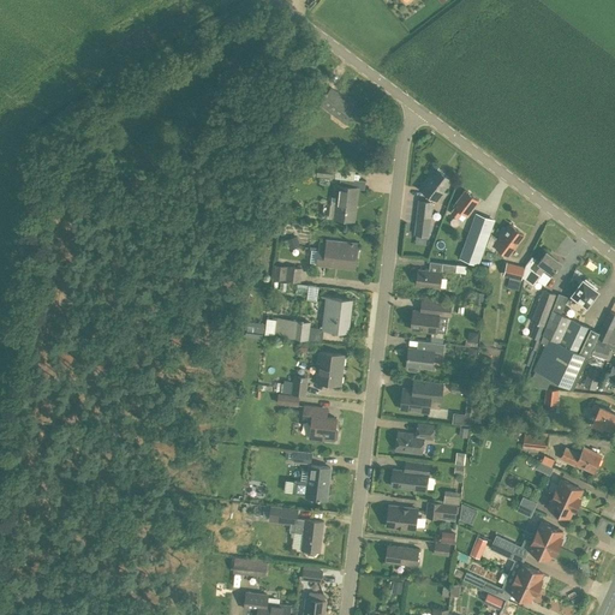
[(305,101),(315,90),(311,88),(306,93),(305,90),(300,97),(305,101)]
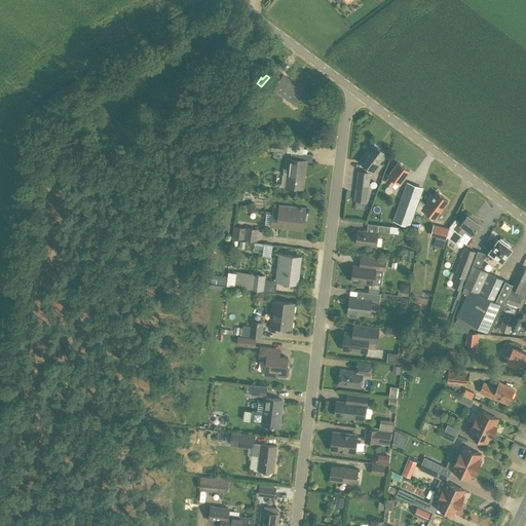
[(280,79),(274,75),(266,85),(272,90),(274,88),(297,106),(301,100),(310,107),(315,100),(283,75),(280,79)]
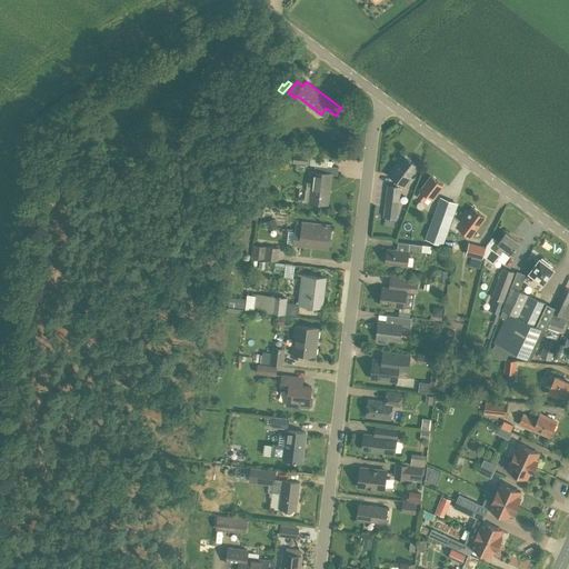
[(309,165),(310,156),(280,152),(279,159),(287,159),(286,161),(292,161),(292,162),(309,165)]
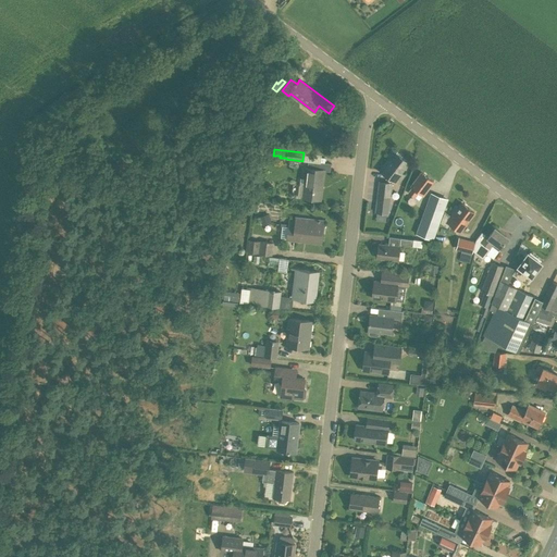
[(386,157),(387,158),(379,170),(398,185),(406,175),(400,171),(408,161),(393,149),(386,157)]
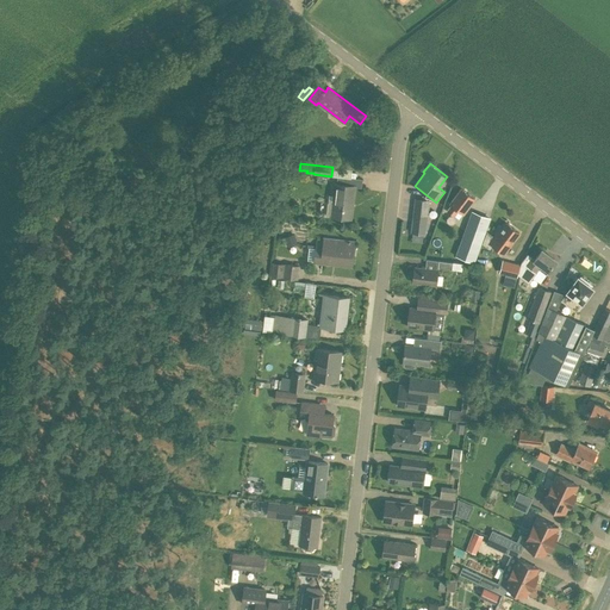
[(332,201),(329,200),(327,216),(353,219),(356,187),(362,187),(363,179),(338,176),(337,182),(335,182),(332,201)]
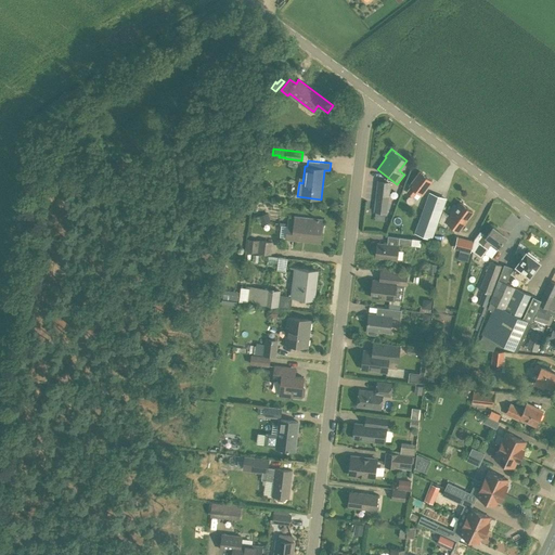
[(422,195),(433,181),(420,171),(409,185),(411,186),(408,192),(413,196),(417,191),(422,195)]
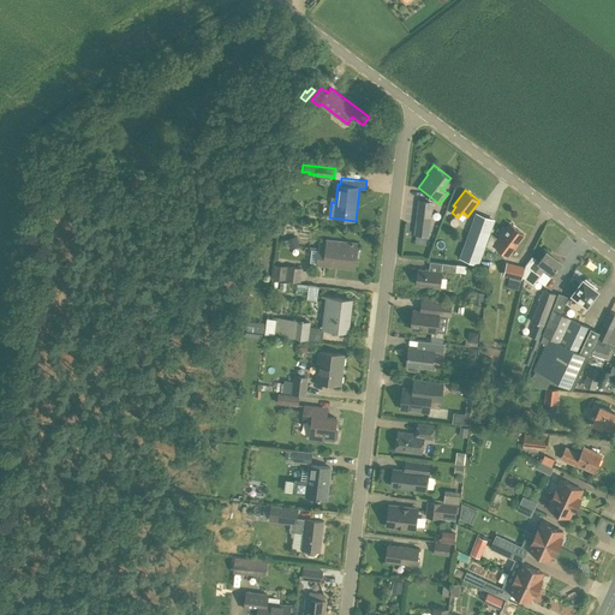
[(429,237),(431,214),(433,202),(419,201),(417,224),(416,236),(429,237)]
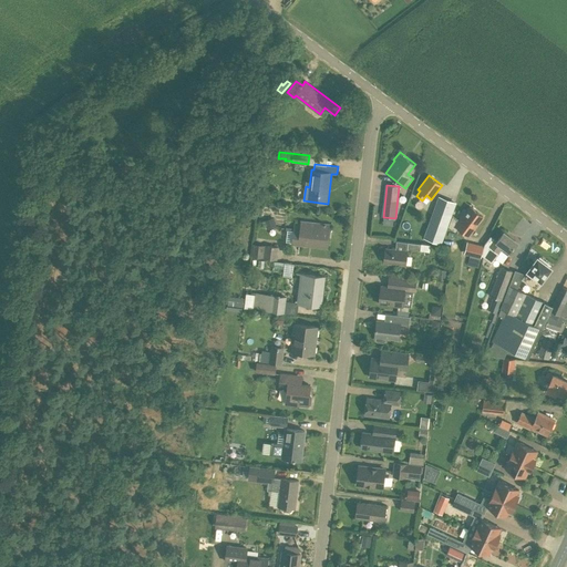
[(435,219),(453,197),(444,191),(426,213),(435,219)]
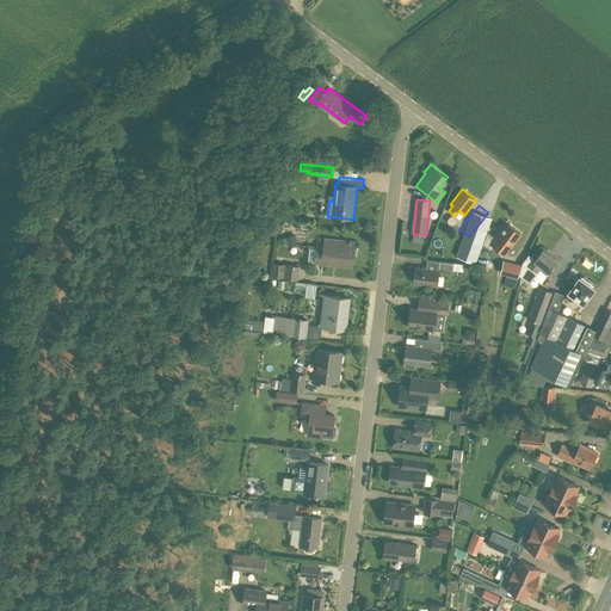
[(520,234),(507,223),(503,230),(501,229),(491,244),(505,254),(520,234)]
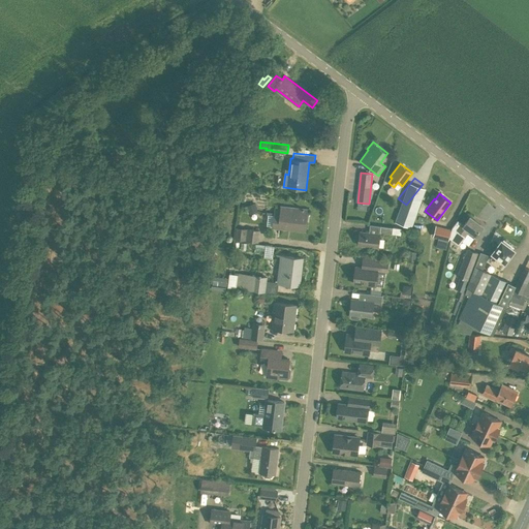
[(308,210),(280,207),(280,208),(276,208),(275,216),(273,227),(286,229),(286,227),(306,229),(307,221),(309,220),(309,215),(307,215),(308,210)]
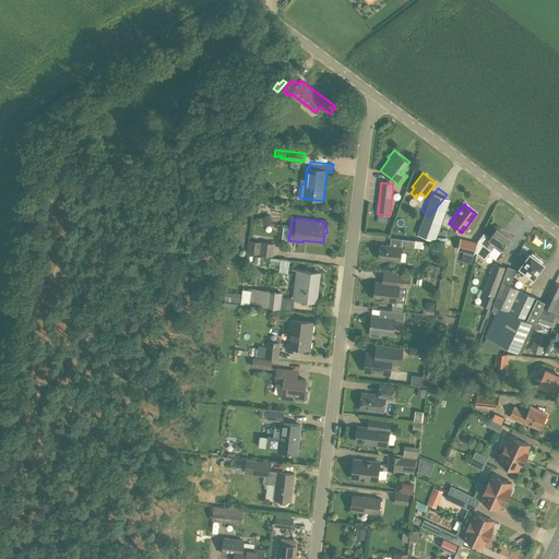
[(510,239),(497,229),(490,238),(484,234),(477,241),(475,252),(485,259),(492,249),(495,246),(501,250),(502,249),(503,249),(510,239)]
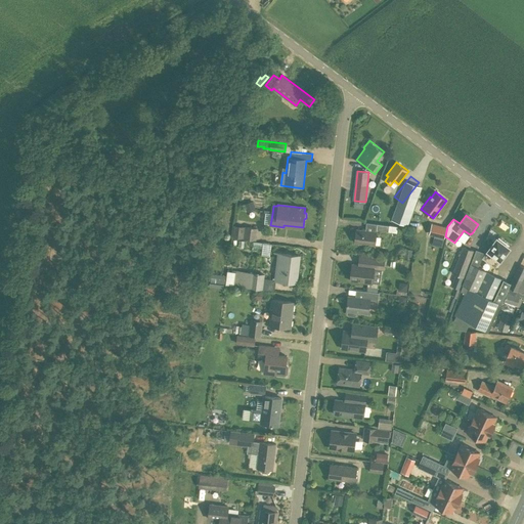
[(444,238),(447,227),(431,223),(429,234),(444,238)]
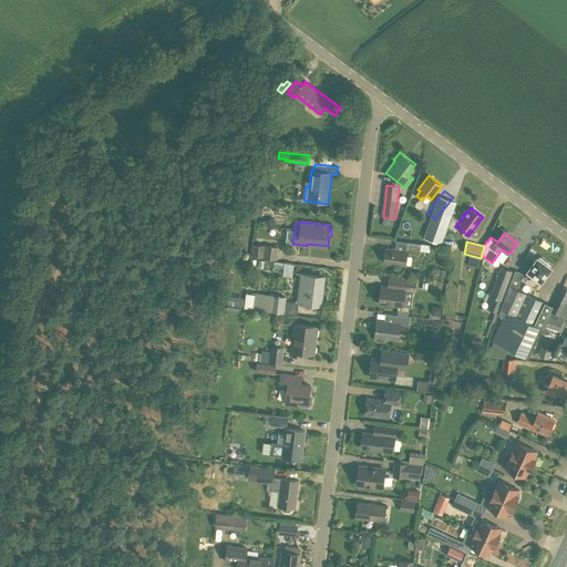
[(421,244),(408,243),(408,248),(430,251),(431,245),(421,243),(421,244)]
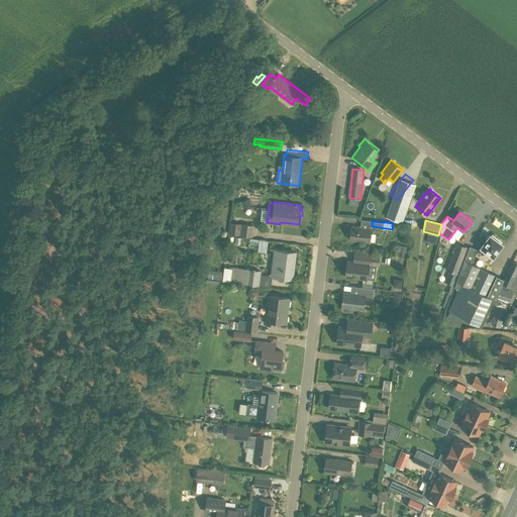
[(252,237),(253,225),(230,222),(229,234),(252,237)]
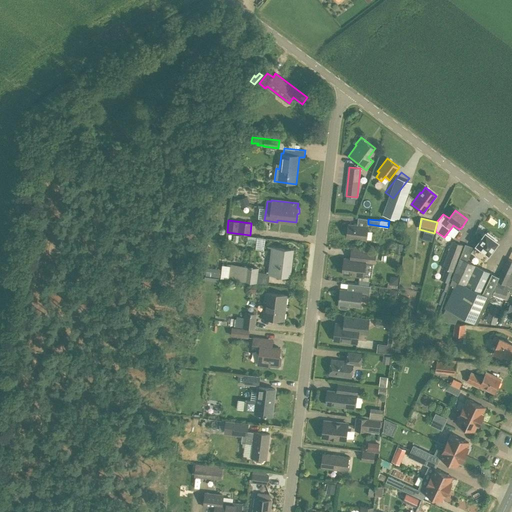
[(346,237),(367,240),(369,226),(348,223),(346,237)]
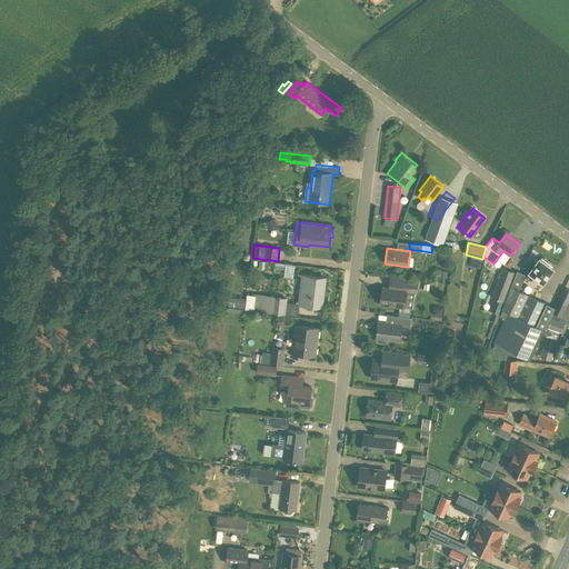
[(539,259),(523,280),(537,290),(541,289),(545,285),(543,282),(553,269),(551,268),(553,266),(548,262),(547,265),(539,259)]
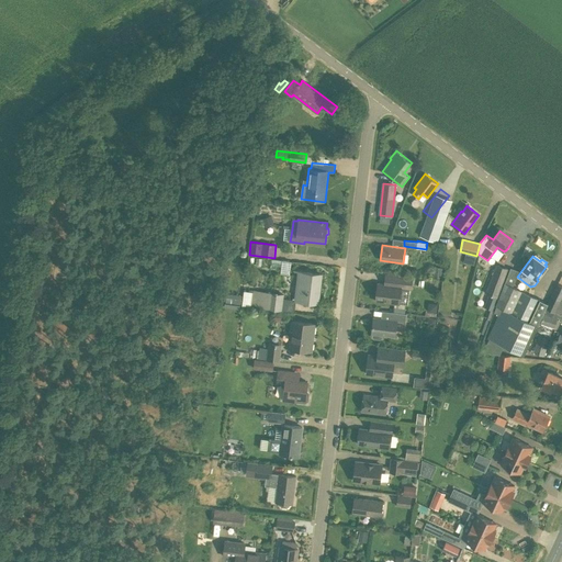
[(278,273),(295,273),(295,263),(277,263),(278,273)]
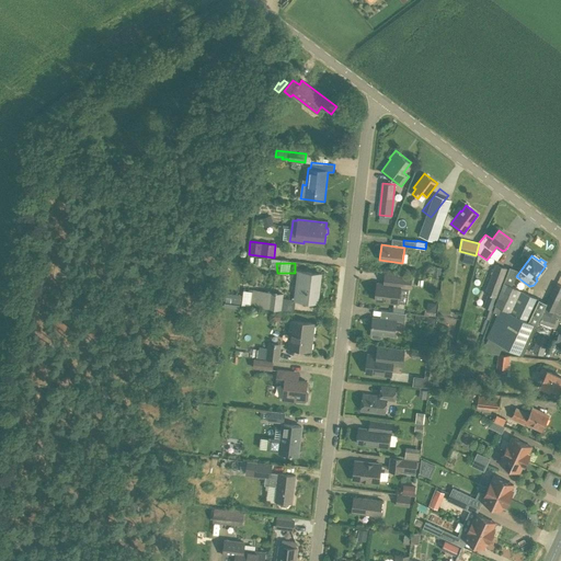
[(492,310),(507,268),(495,264),(484,294),(488,295),(483,307),(492,310)]
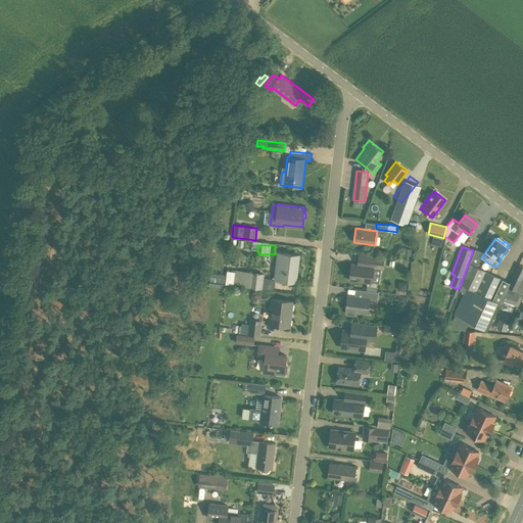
[(296,282),(299,255),(278,253),(275,280),(296,282)]
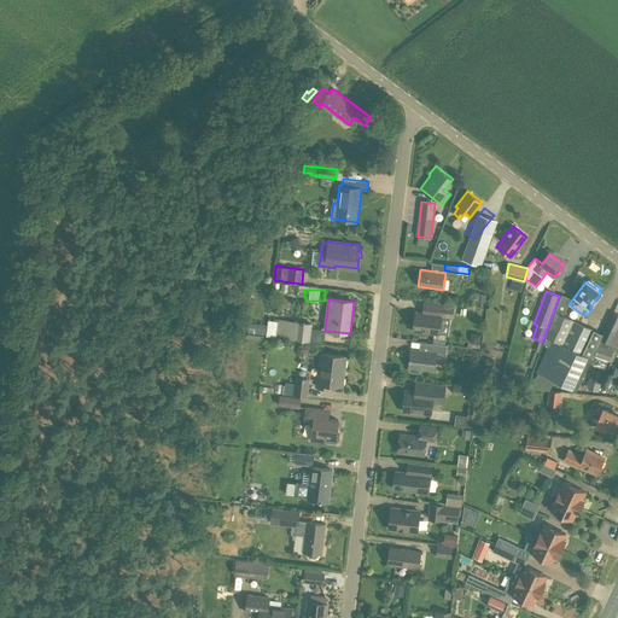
[(453,319),(454,305),(436,304),(435,315),(415,313),(413,331),(439,334),(442,318),(453,319)]
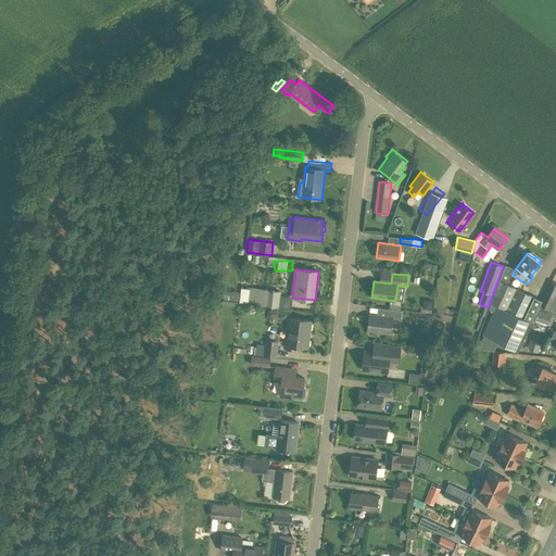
[(493,312),(482,335),(519,351),(532,318),(538,310),(542,300),(507,283),(500,280),(498,279),(488,310),(493,312)]
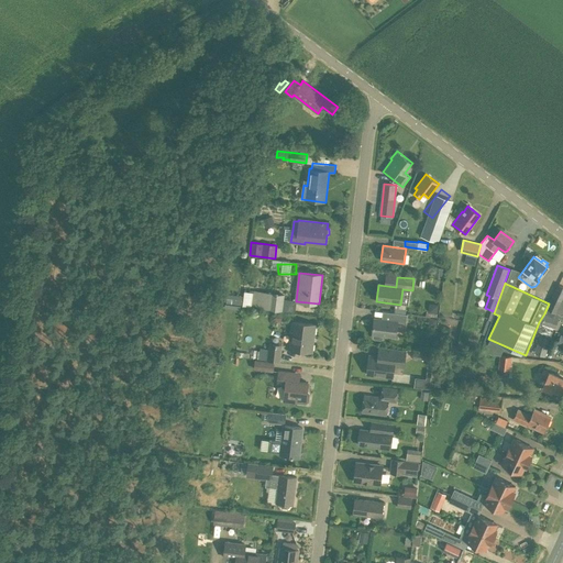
[(562,286),(558,285),(549,304),(544,313),(559,318),(562,319),(562,315),(562,313),(562,300),(562,298),(562,286)]
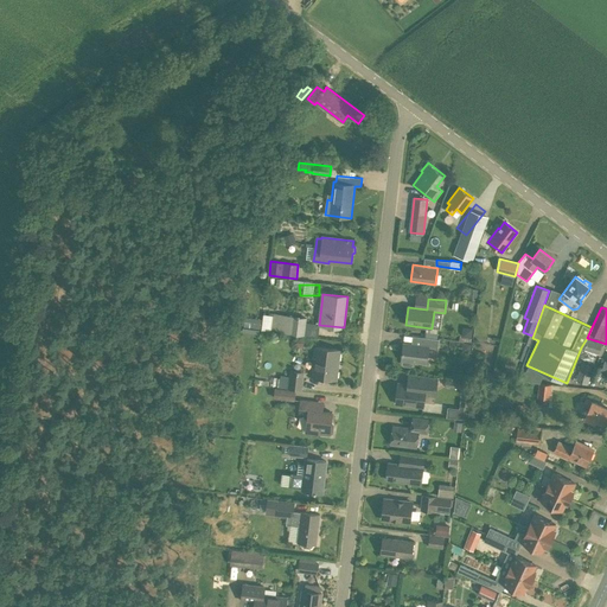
[(263,314),(262,330),(270,331),(273,315),(263,314)]
